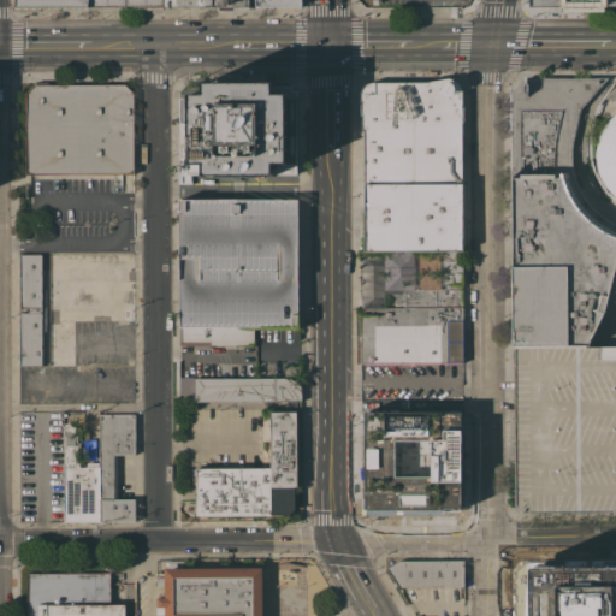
[(212,0),(212,6),(211,6),(211,10),(190,10),(190,6),(163,6),(163,0),(212,0)]
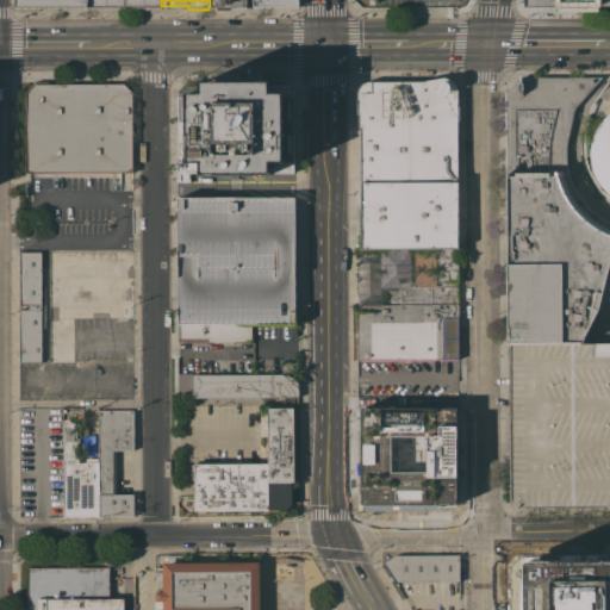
[(246,0),(246,6),(230,6),(230,10),(216,10),(216,6),(210,6),(210,0),(246,0)]
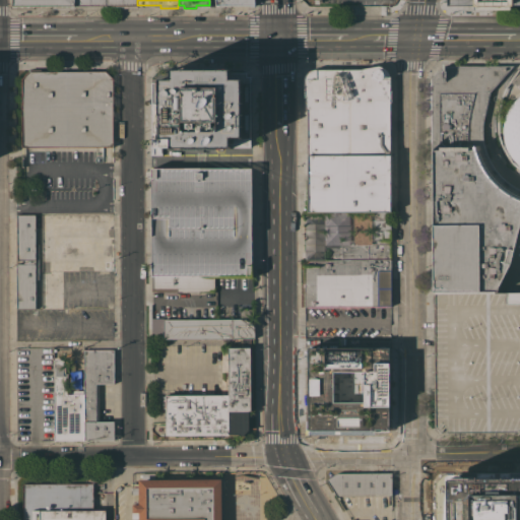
[(519,0),(445,0),(444,5),(465,5),(480,9),(508,9),(509,5),(519,5),(519,0)]
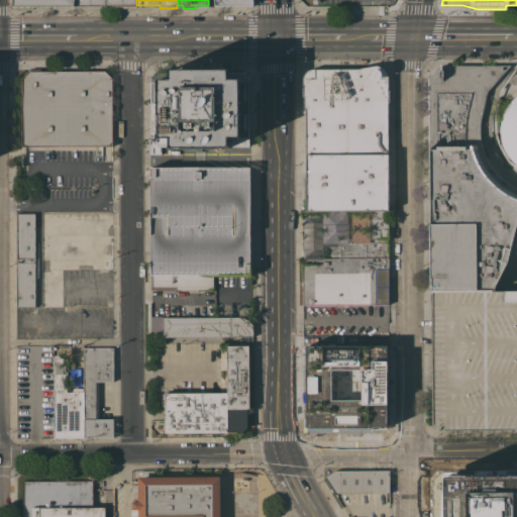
[(305,211),(305,109),(303,109),(303,97),(302,83),(302,77),(303,75),(304,73),(306,71),(308,70),(311,69),(313,69),(315,69),(359,69),(359,68),(370,66),(377,64),(378,64),(380,65),(382,66),(384,68),(386,71),(387,73),(388,76),(388,210),(386,210),(386,211),(305,211)]
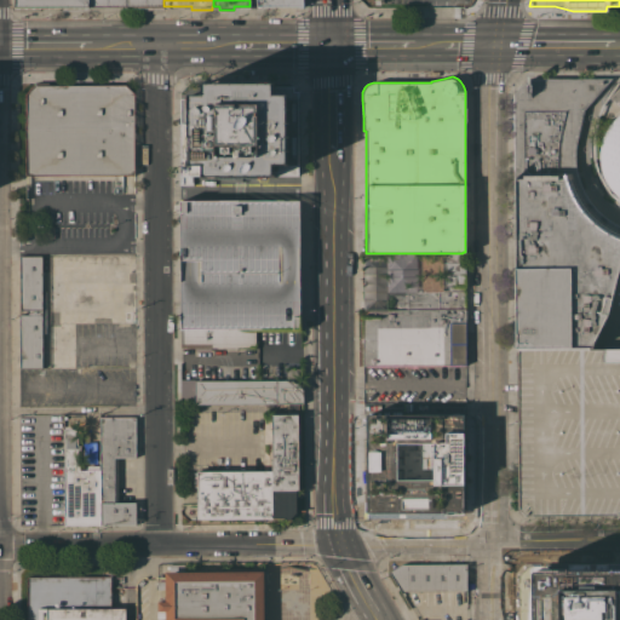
[(596,208),(602,213),(607,218),(612,222),(618,224),(619,225),(619,264),(607,314),(593,340),(592,348),(589,346),(516,348),(514,348),(512,93),(527,78),(610,78),(584,109),(577,138),(577,143),(575,148),(575,151),(575,159),(575,167),(578,174),(579,179),(581,185),(584,190),(586,196),(591,204),(596,208)]
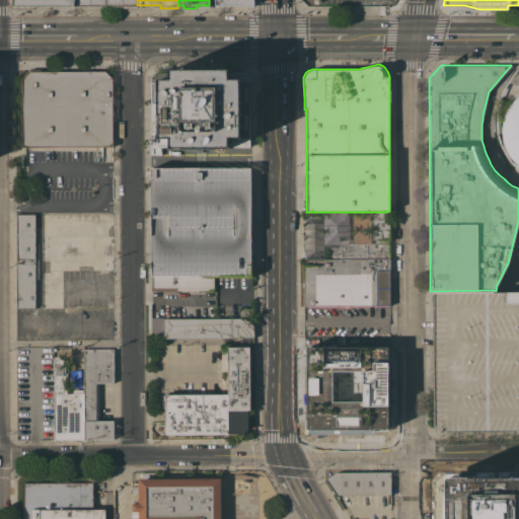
[(229,69),(229,72),(245,72),(245,76),(249,76),(249,146),(161,147),(161,155),(151,155),(151,82),(159,82),(159,79),(171,79),(171,69),(229,69)]
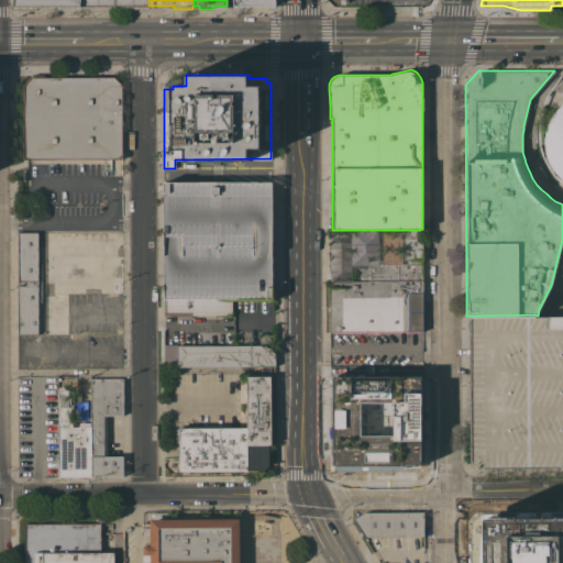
[(24,159),(24,86),(33,77),(113,76),(122,85),(122,159),(24,159)]
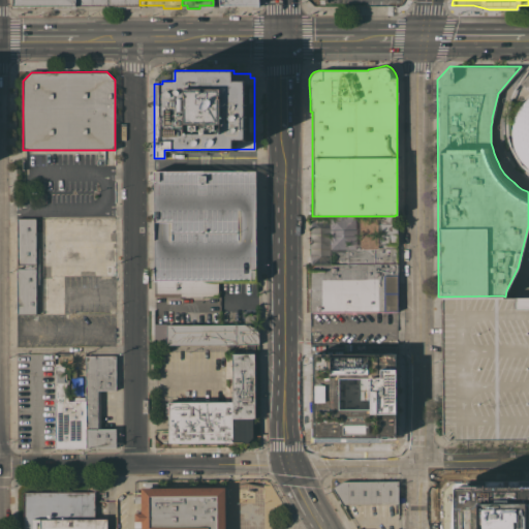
[(528,168),(527,167),(523,163),(519,159),(516,154),(514,148),(511,144),(510,137),(510,132),(510,127),(511,122),(514,118),(518,109),(520,104),(524,101),(527,98),(528,96),(528,90),(520,84),(521,83),(523,80),(527,76),(528,74),(528,168)]
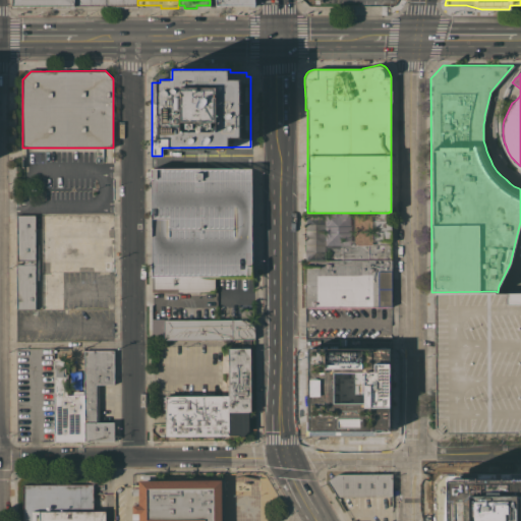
[(152,169),(252,168),(252,276),(215,276),(215,291),(177,292),(177,295),(164,295),(164,292),(152,292),(152,169)]
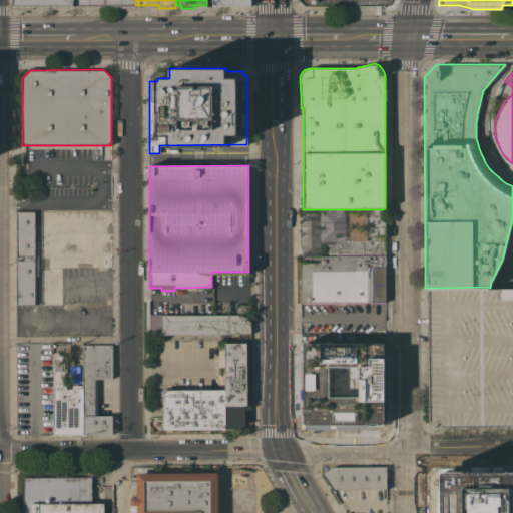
[(34,211),(34,255),(16,257),(16,212),(34,211)]
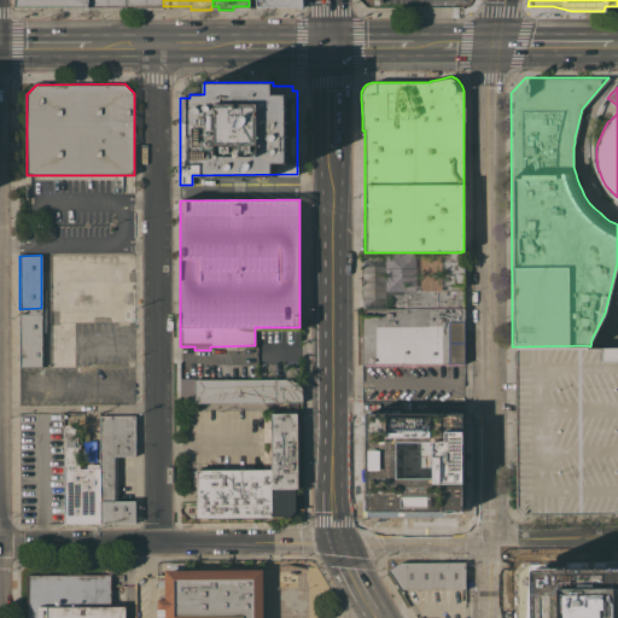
[(357,365),(357,315),(363,315),(363,290),(407,290),(407,284),(438,284),(438,275),(441,275),(441,273),(454,273),(454,285),(462,285),(462,290),(464,290),(464,308),(465,363),(362,365),(357,365)]
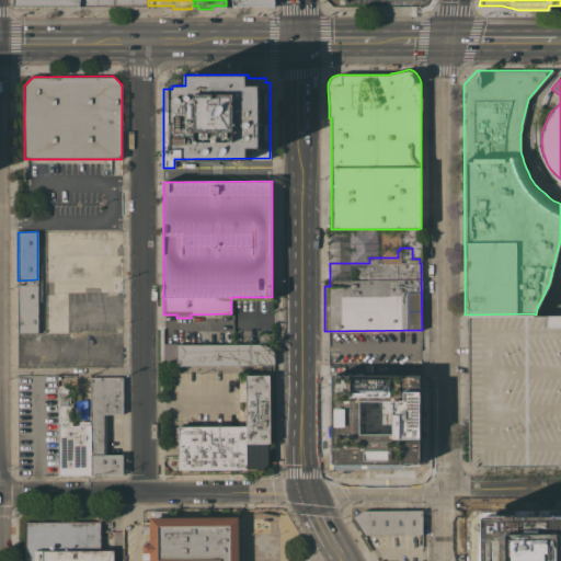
[(18,284),(38,284),(38,332),(18,333),(18,284)]
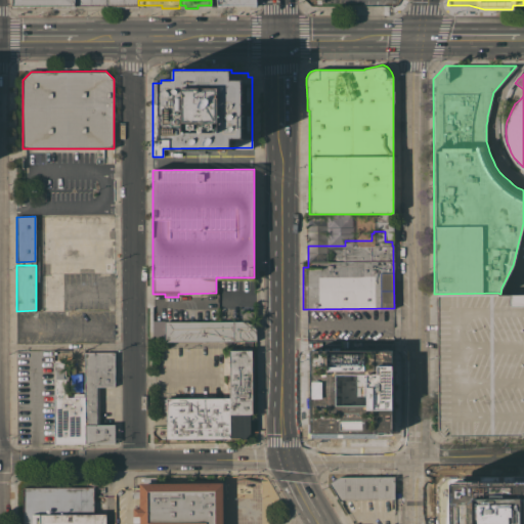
[(523,434),(449,435),(448,430),(444,426),(441,430),(437,430),(436,294),(497,293),(497,295),(523,294),(523,434)]
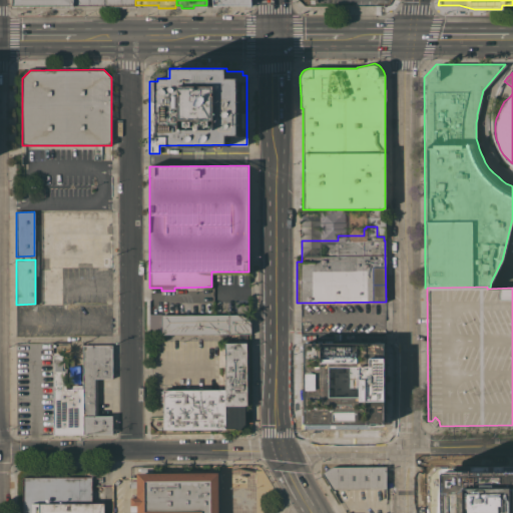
[(161,314),(161,315),(250,315),(250,334),(161,334),(161,333),(149,333),(149,314),(161,314)]
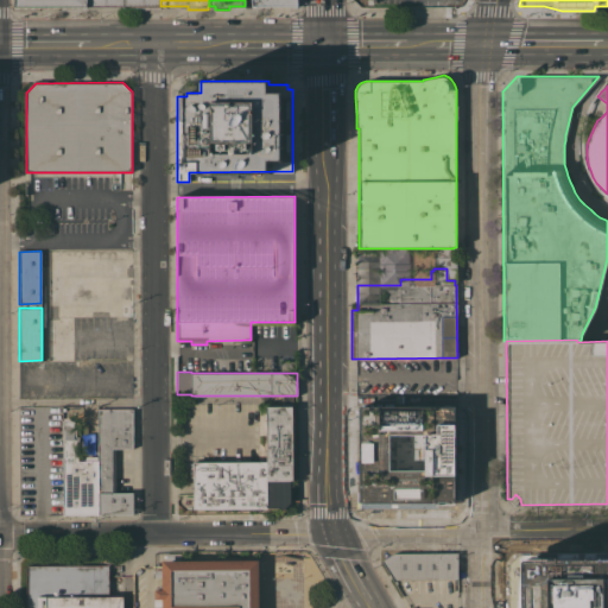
[(192,508),(192,477),(189,477),(189,463),(192,463),(192,461),(266,461),(266,406),(292,406),(292,480),(290,480),(290,502),(284,508),(192,508)]
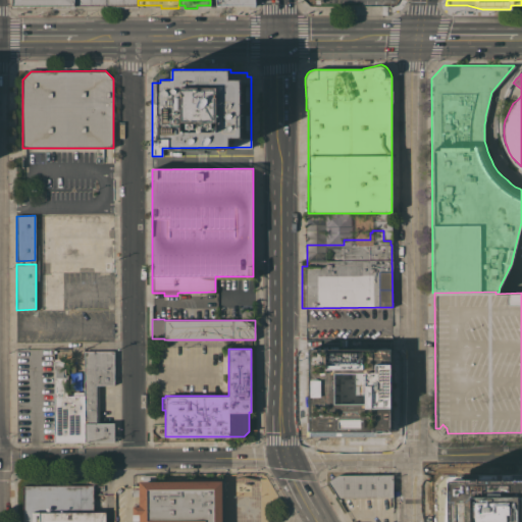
[(388,350),(388,430),(306,430),(305,350),(388,350)]
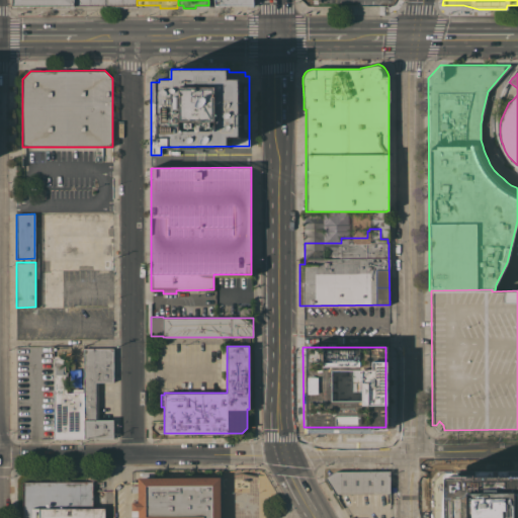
[(113,348),(113,381),(98,382),(98,419),(113,419),(113,438),(54,438),(54,355),(60,356),(60,358),(65,358),(65,371),(67,371),(67,376),(65,376),(65,389),(67,389),(67,393),(72,393),(72,389),(83,389),(83,348),(113,348)]
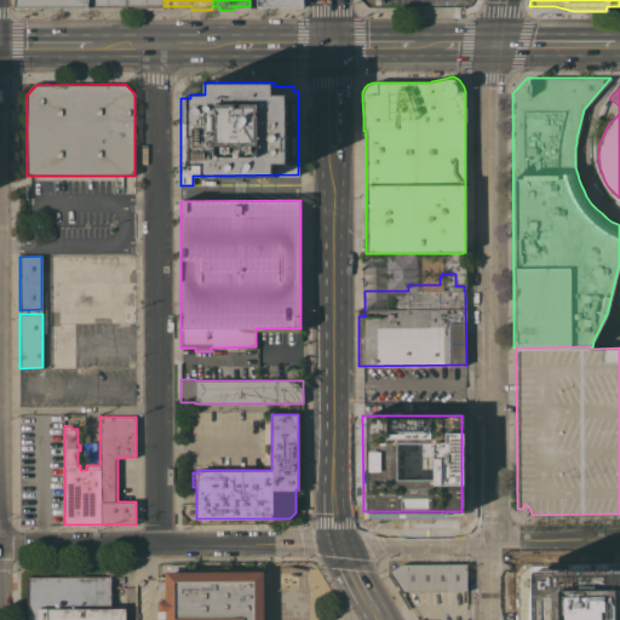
[(389,570),(400,564),(466,564),(466,591),(401,591),(389,570)]
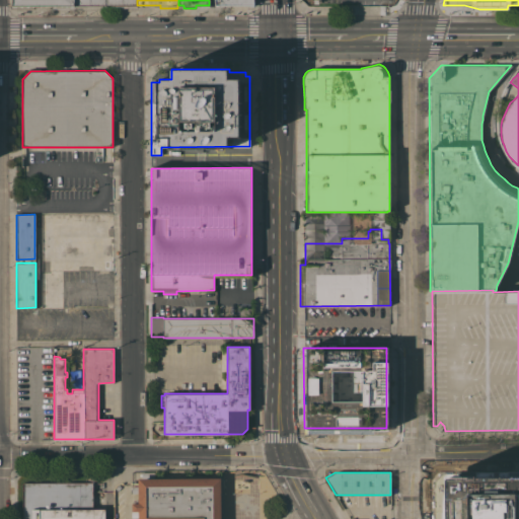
[(220,477),(220,518),(138,518),(138,511),(132,511),(132,503),(138,503),(138,478),(220,477)]
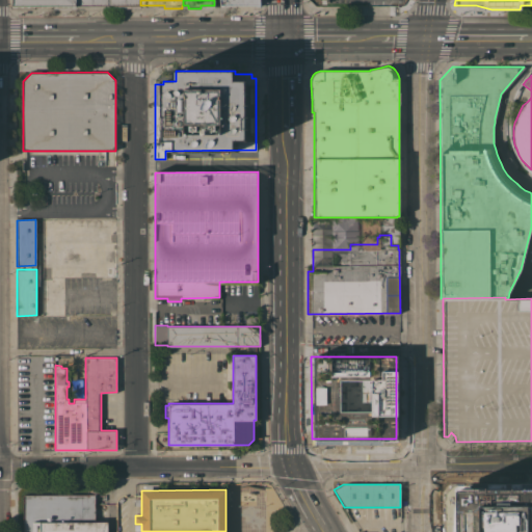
[(531,531),(439,531),(439,495),(531,494),(531,531)]
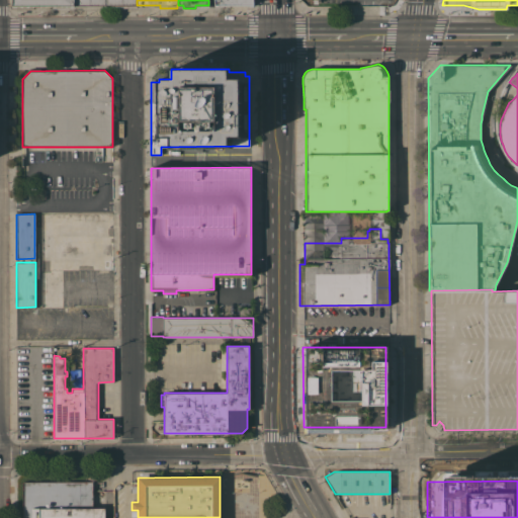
[(92,508),(92,482),(23,483),(23,517),(104,517),(104,508),(92,508)]
